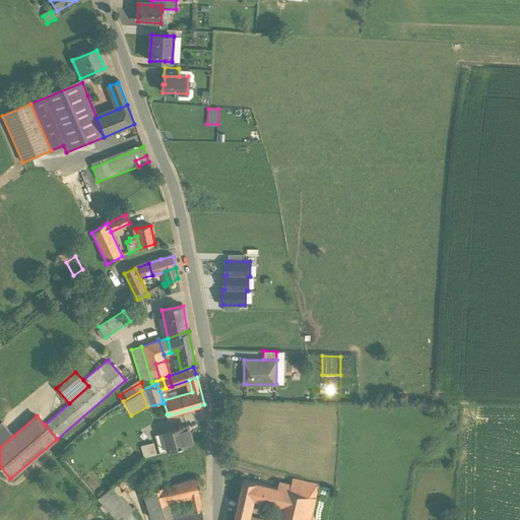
[(2,423),(0,424),(0,447),(13,436),(2,423)]
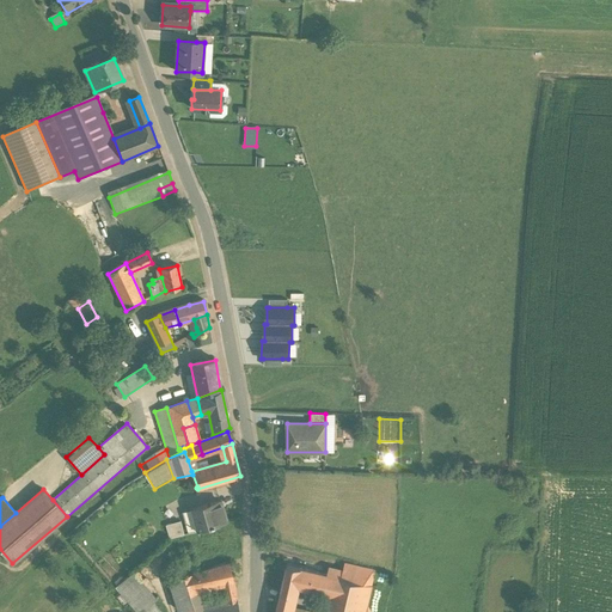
[(220,501),(191,509),(197,530),(226,521),(220,501)]
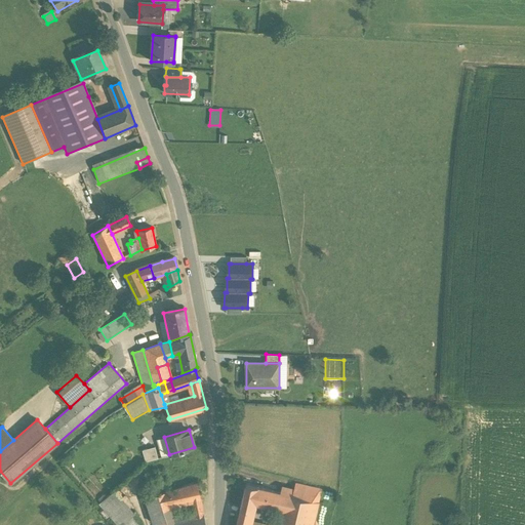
[(164,437),(156,439),(161,457),(169,454),(164,437)]
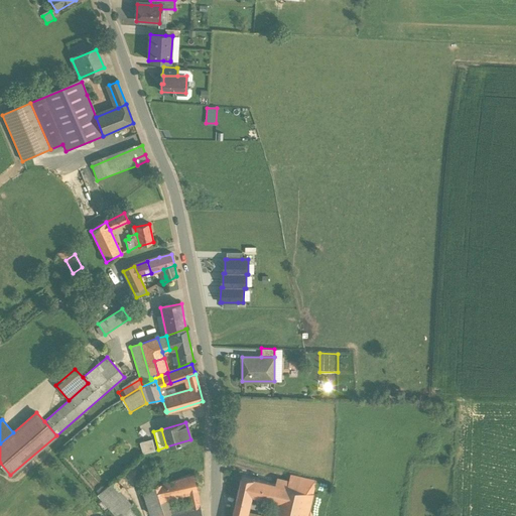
[(152,438),(139,442),(142,454),(155,450),(152,438)]
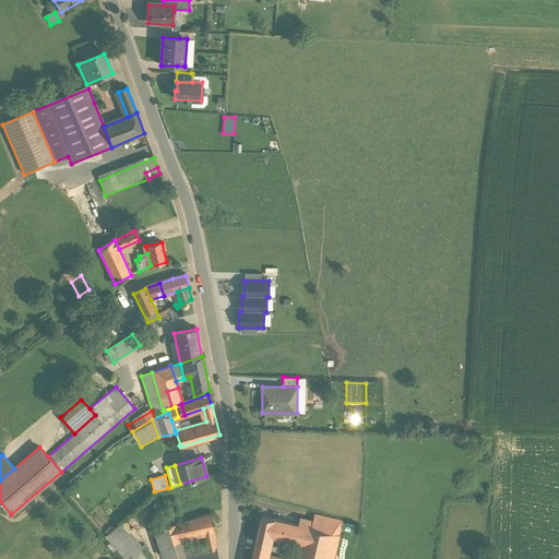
[(173,500),(167,502),(169,513),(176,511),(173,500)]
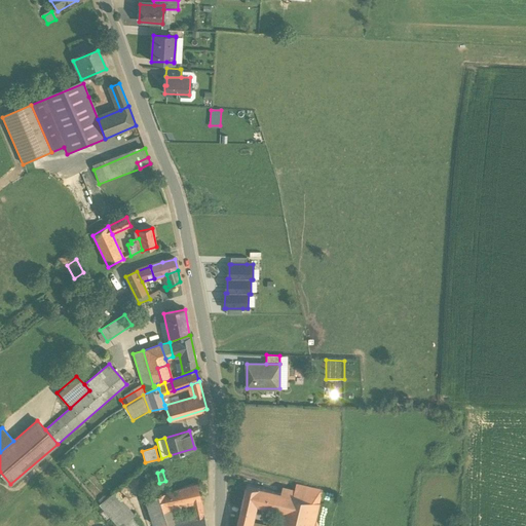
[(168,491),(165,481),(159,483),(162,493),(163,493),(168,491)]
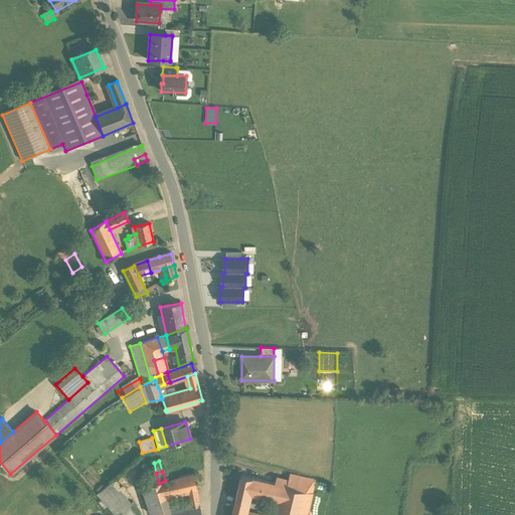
[(165,481),(160,483),(164,494),(184,489),(184,491),(187,490),(196,488),(192,473),(191,473),(165,481)]
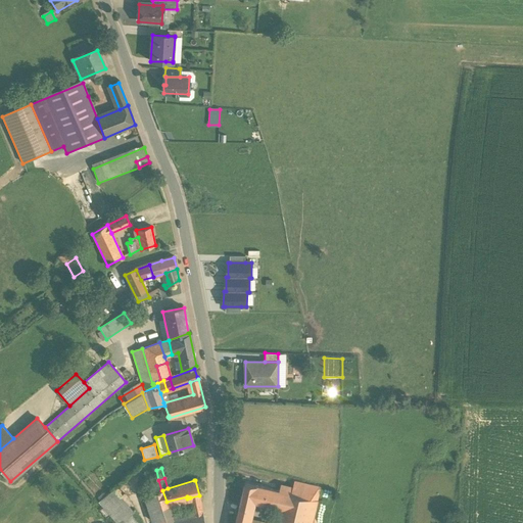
[(321,487),(296,481),(294,487),(292,494),(317,500),(321,487)]
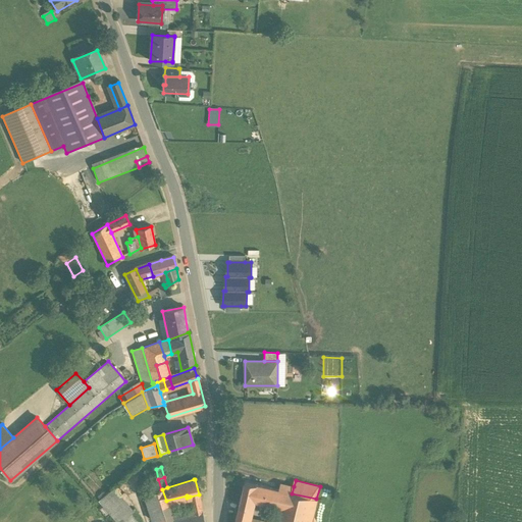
[(256,485),(245,482),(239,507),(251,510),(253,500),(256,485)]
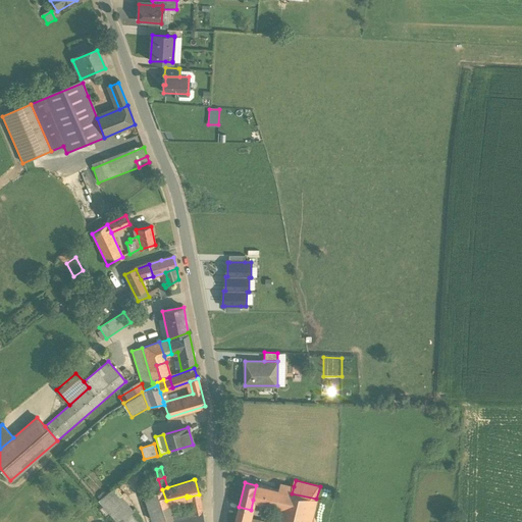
[(294,486),(279,482),(278,490),(288,492),(292,493),(294,486)]
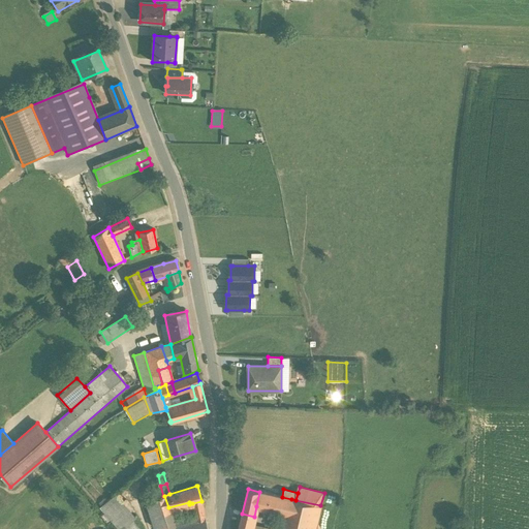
[(278,496),(259,492),(256,506),(275,510),(278,496)]
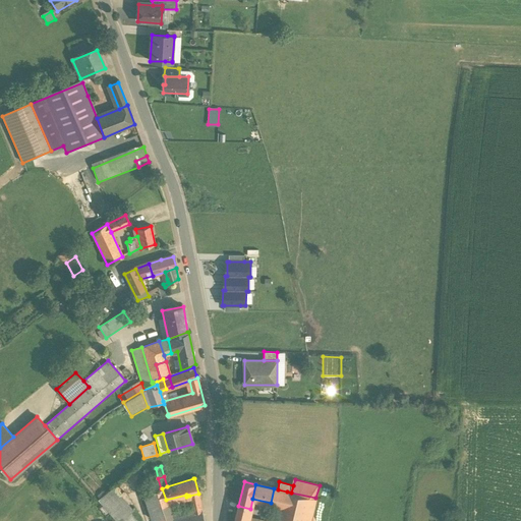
[(133,509),(113,486),(98,500),(116,520),(119,520),(129,512),(133,509)]
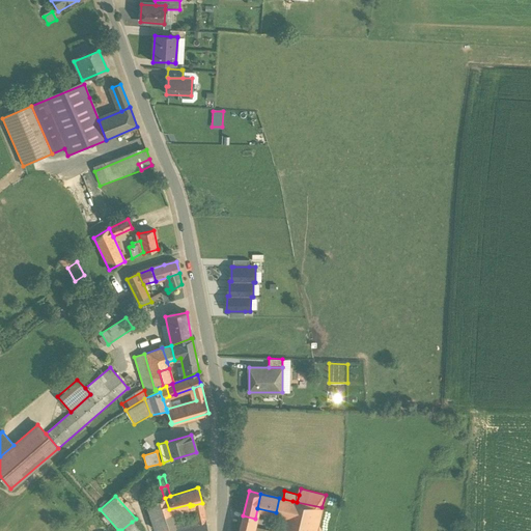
[(164,498),(152,501),(161,528),(162,530),(166,530),(175,529),(173,523),(169,509),(165,498),(164,498)]
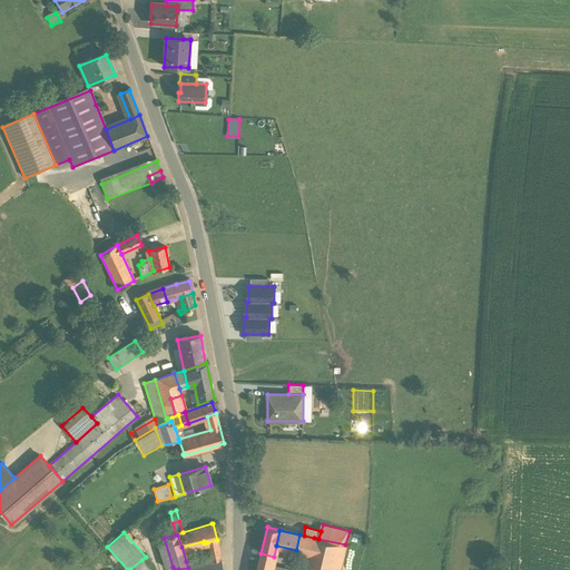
[(304,536),(300,534),(296,550),(311,553),(314,538),(304,536)]
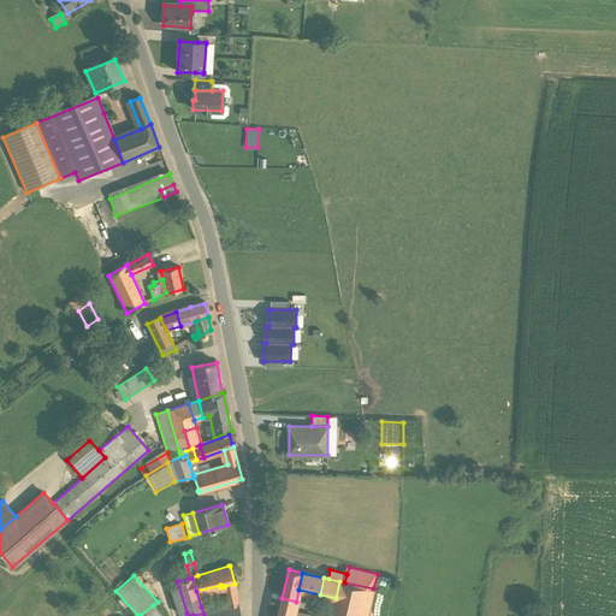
[(177,581),(170,584),(179,615),(187,612),(177,581)]
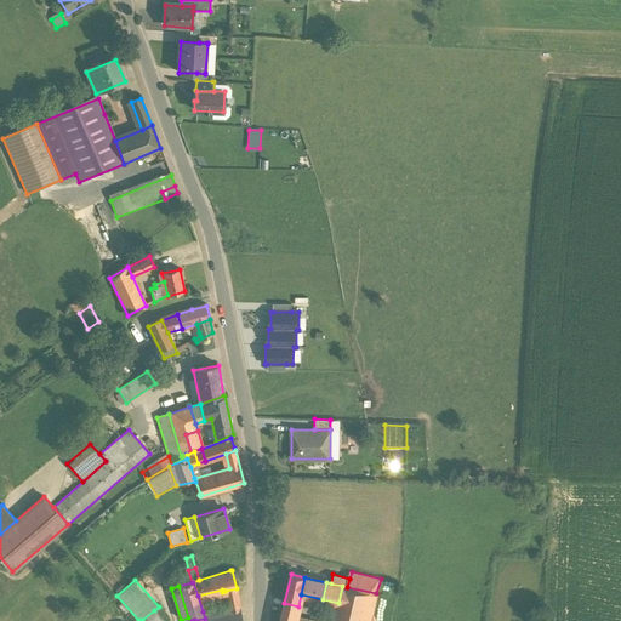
[(347,587),(342,586),(339,603),(334,620),(375,620),(372,615),(377,594),(376,593),(347,587)]
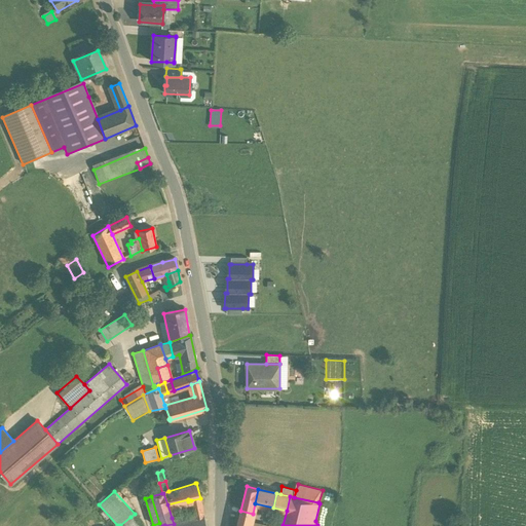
[(200,498),(191,500),(192,508),(201,505),(200,498)]
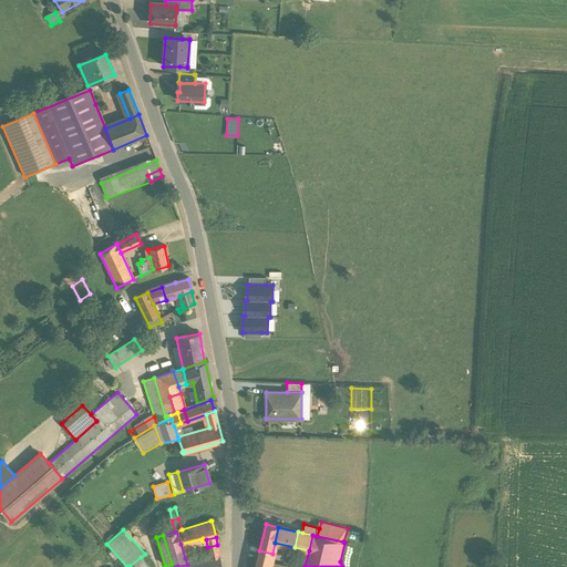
[(217,545),(207,547),(208,552),(209,557),(219,555),(217,545)]
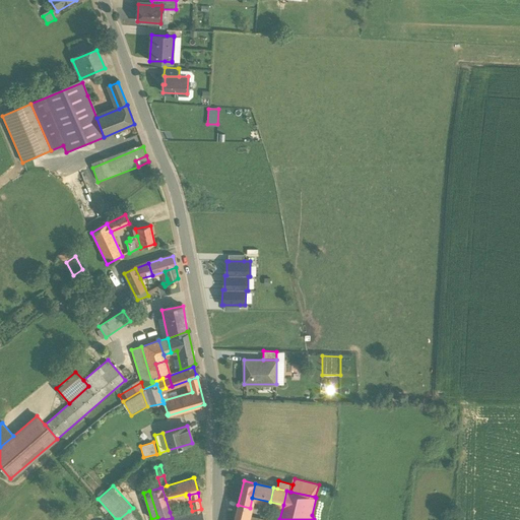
[(246,519),(250,508),(238,505),(235,519),(246,519)]
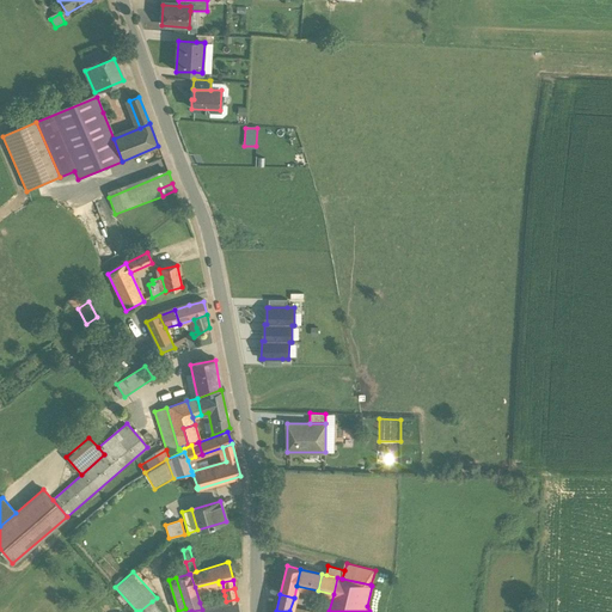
[(225,595),(200,603),(202,610),(226,601),(225,595)]
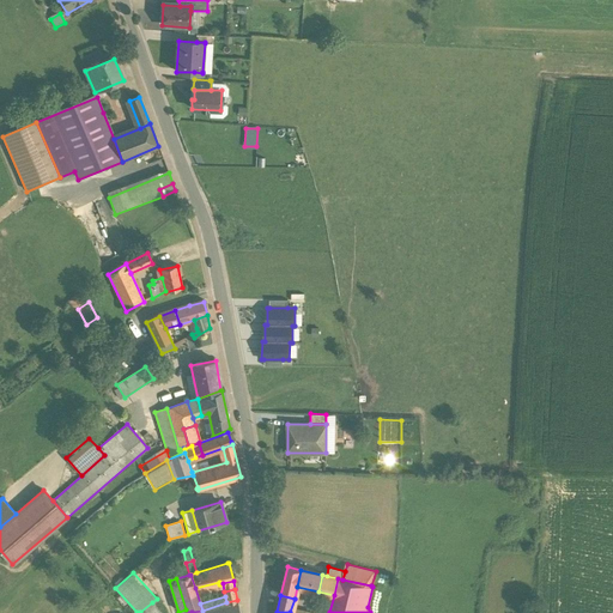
[(202,611),(192,612),(240,612),(237,600),(226,602),(202,611)]
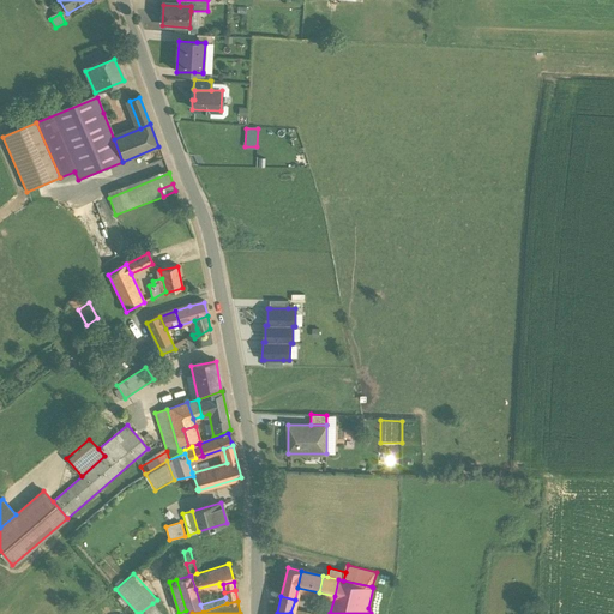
[(161,613),(152,603),(140,613),(161,613)]
